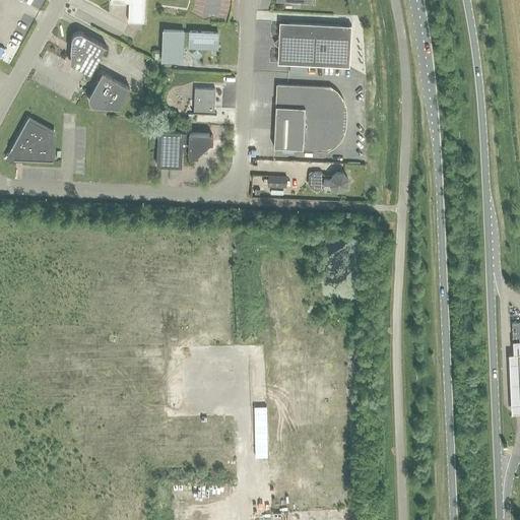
[(0,0),(0,43),(3,46),(25,6),(14,0),(0,0)]
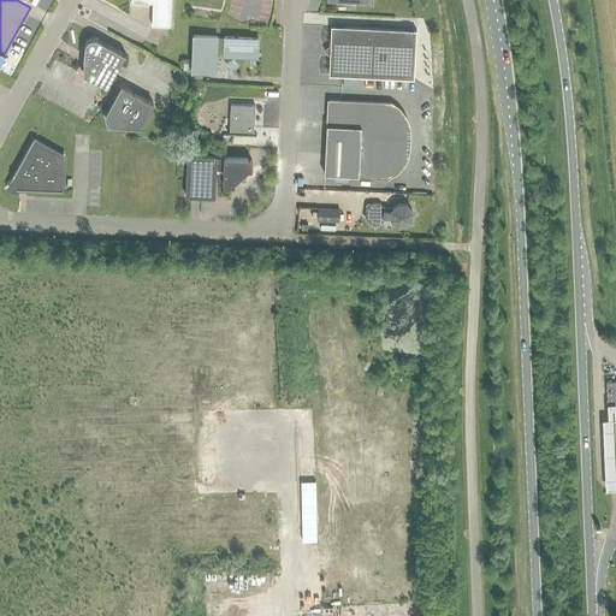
[(130,0),(131,4),(149,5),(149,3),(153,4),(152,25),(170,27),(171,0),(130,0)]
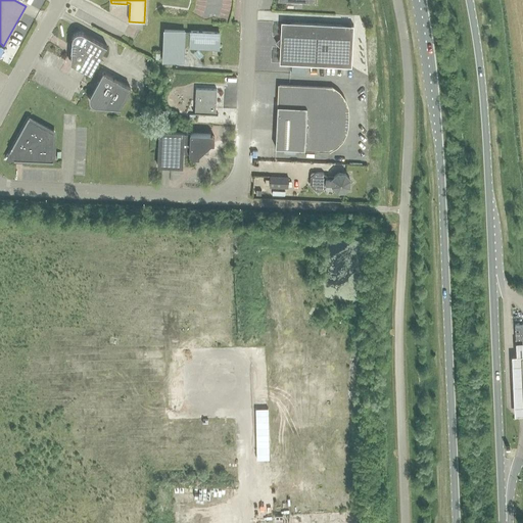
[(279,63),(351,67),(353,26),(281,22),(279,63)]
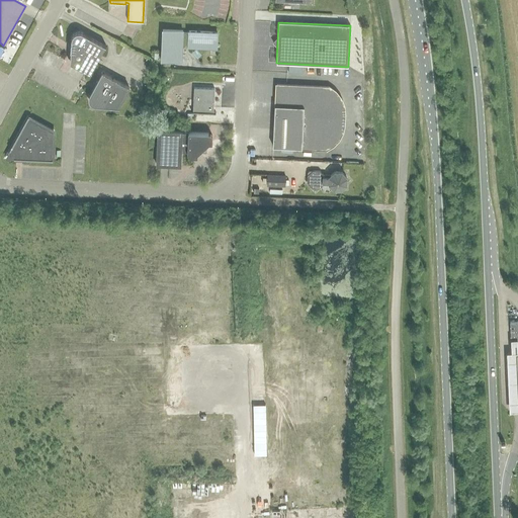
[(163,30),(161,61),(182,62),(182,39),(188,40),(187,48),(196,48),(202,55),(208,49),(217,49),(218,32),(188,31),(188,33),(183,33),(183,31),(163,30)]
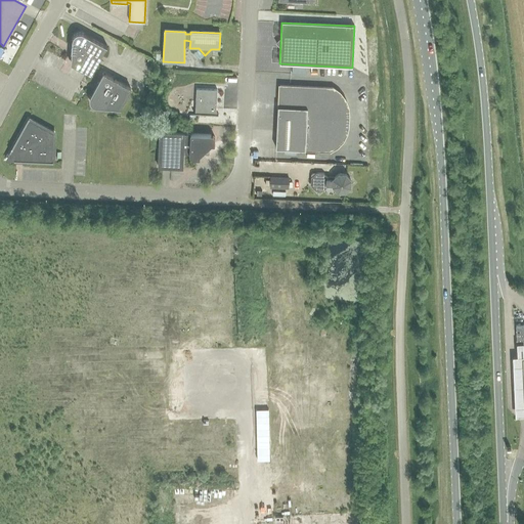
[(71,62),(91,74),(106,46),(84,34),(82,33),(81,33),(80,33),(79,33),(78,33),(77,34),(76,34),(75,35),(74,36),(74,37),(73,38),(73,39),(71,62)]
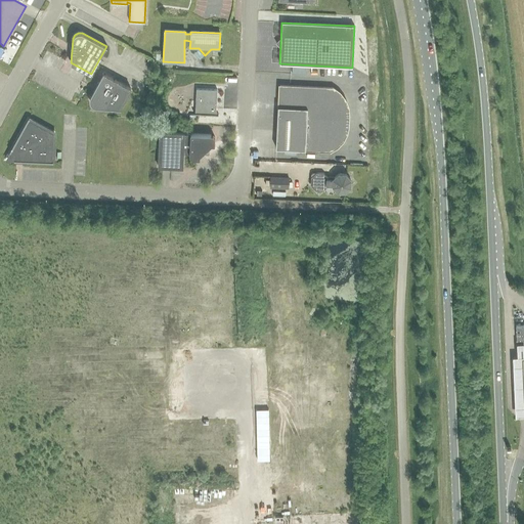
[(131,89),(113,79),(105,75),(96,92),(93,91),(90,96),(90,97),(89,99),(89,100),(90,101),(90,102),(91,103),(91,104),(92,105),(93,106),(94,106),(95,107),(96,107),(121,110),(121,108),(120,108),(131,89)]
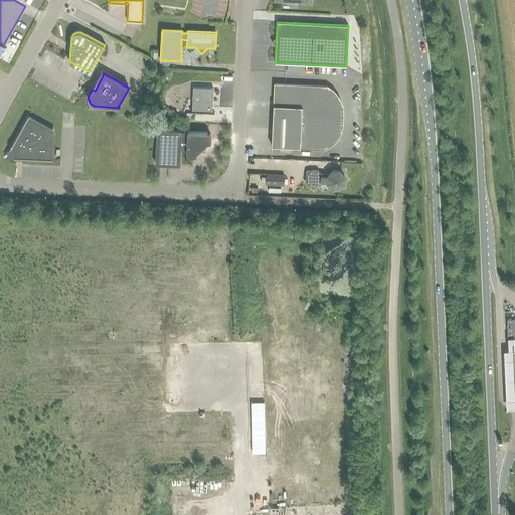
[(327,88),(276,84),(275,105),(274,105),(272,146),(316,148),(324,148),(331,144),(336,138),(340,131),(341,124),(342,114),(341,106),(338,99),(333,92),(327,88)]
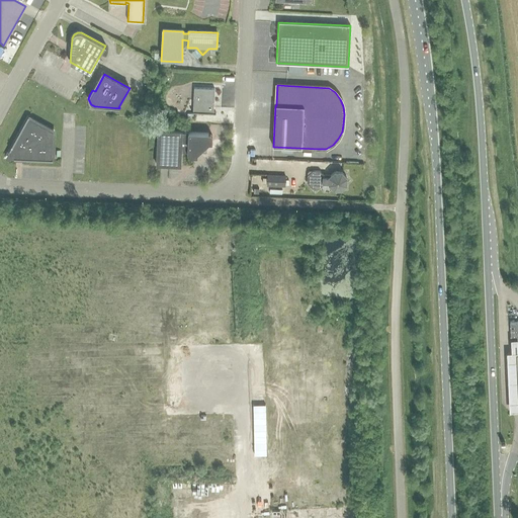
[(213,112),(214,89),(194,88),(193,111),(191,111),(191,112),(216,113),(213,112)]
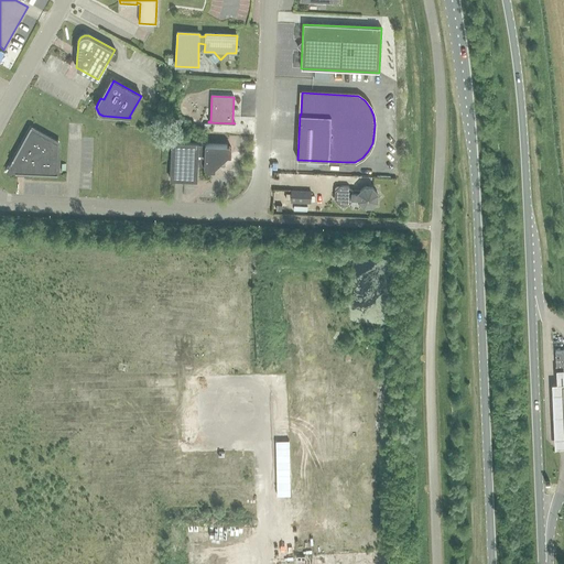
[(31,128),(11,164),(10,166),(10,167),(11,170),(12,172),(13,173),(15,173),(57,175),(57,174),(56,174),(58,143),(31,129),(31,128)]
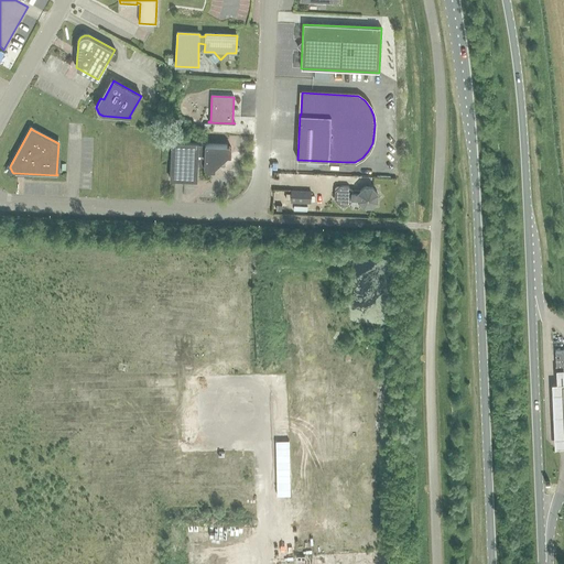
[(231,149),(229,145),(205,144),(205,145),(198,144),(172,143),(171,181),(197,182),(197,166),(204,166),(204,169),(206,171),(215,171),(215,167),(228,156),(231,156),(231,149)]
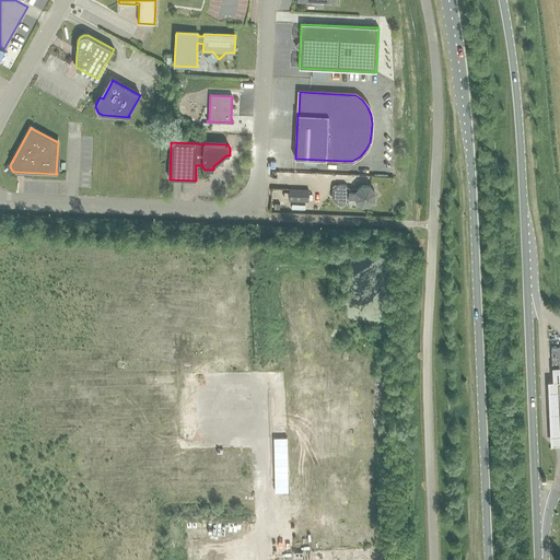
[(331,198),(337,203),(345,205),(351,199),(356,199),(361,205),(369,206),(374,200),(375,193),(370,186),(362,186),(356,191),(351,191),(346,185),(338,185),(333,190),(331,198)]
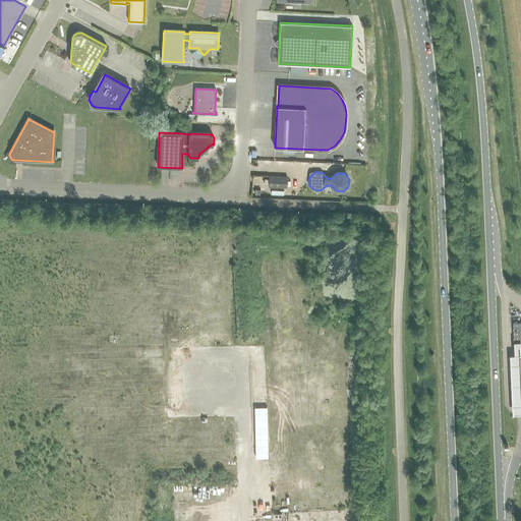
[(265,178),(265,184),(269,184),(269,187),(287,188),(287,178),(269,177),(269,179),(265,178)]
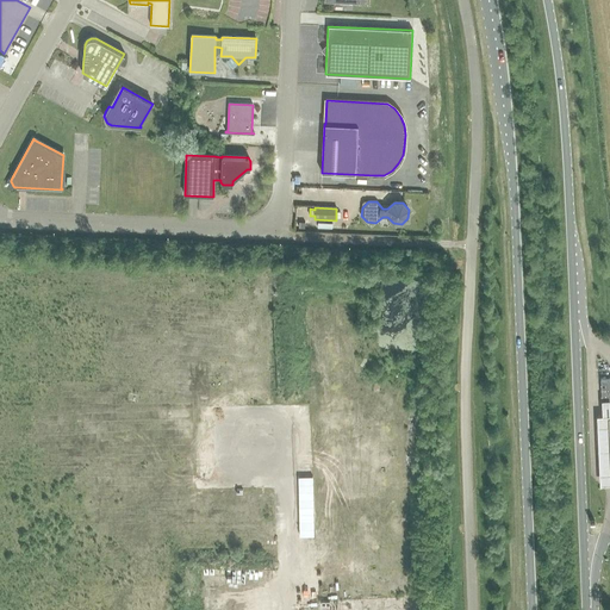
[(595,417),(597,486),(609,485),(609,417),(608,402),(602,402),(599,403),(601,417),(595,417)]
